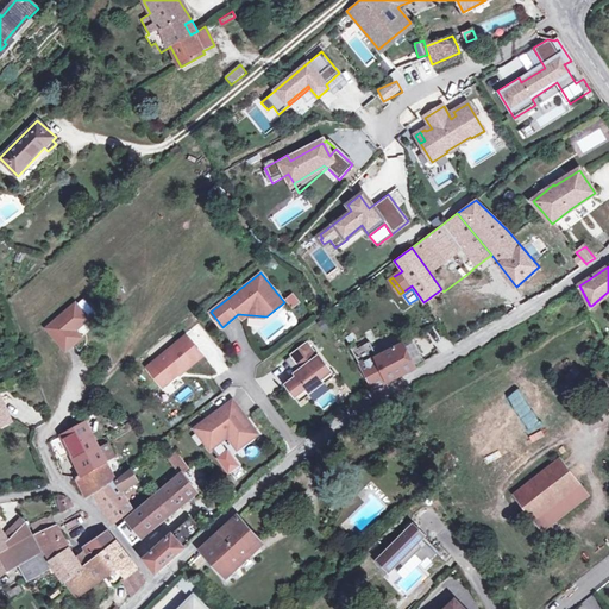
[(284,299),(292,308),(301,302),(294,292),(284,299)]
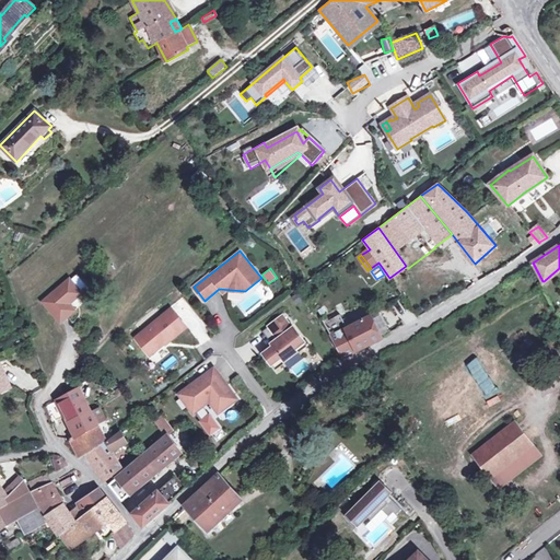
[(77,275),(70,280),(82,293),(86,290),(86,287),(77,275)]
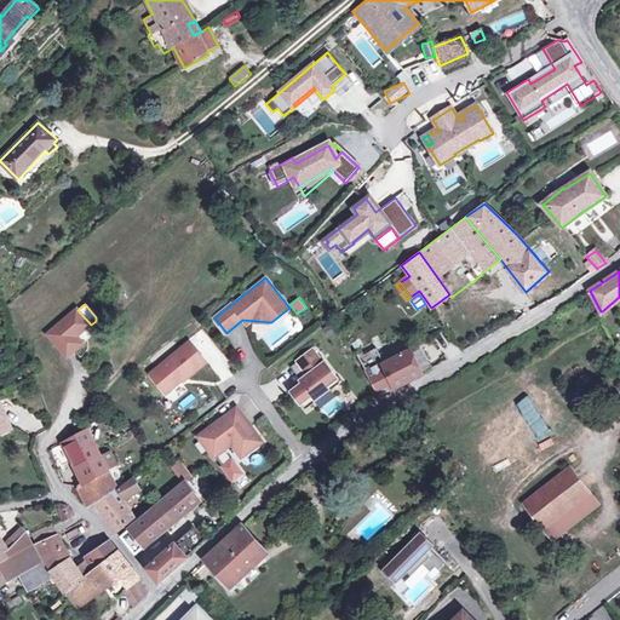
[(67,357),(82,344),(78,337),(76,336),(79,333),(80,334),(91,325),(78,310),(76,308),(46,333),(67,357)]
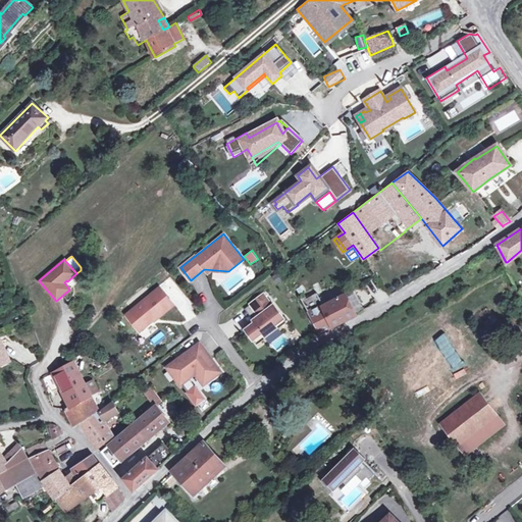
[(170,276),(161,282),(173,300),(183,294),(170,276)]
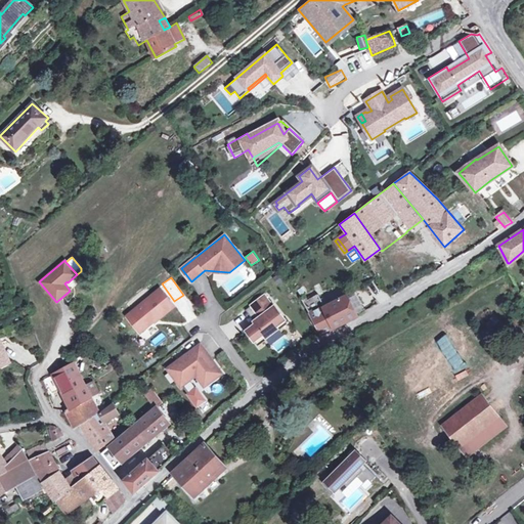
[(375,292),(379,303),(388,300),(384,289),(375,292)]
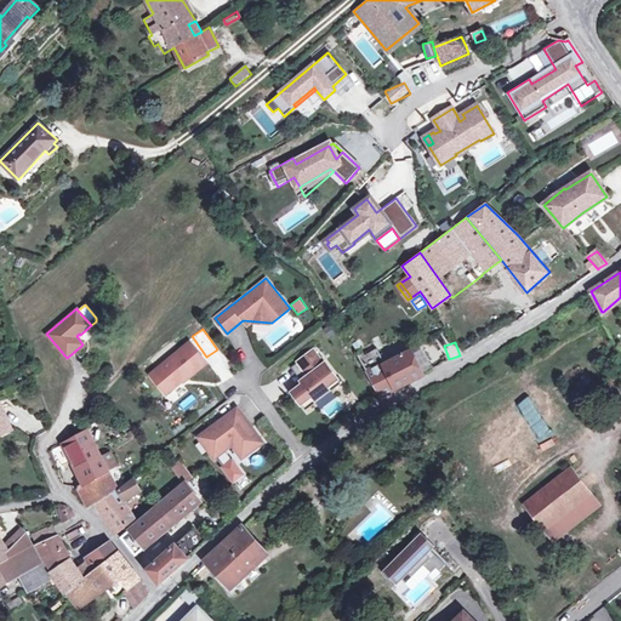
[(191,343),(152,374),(166,394),(206,363),(191,343)]
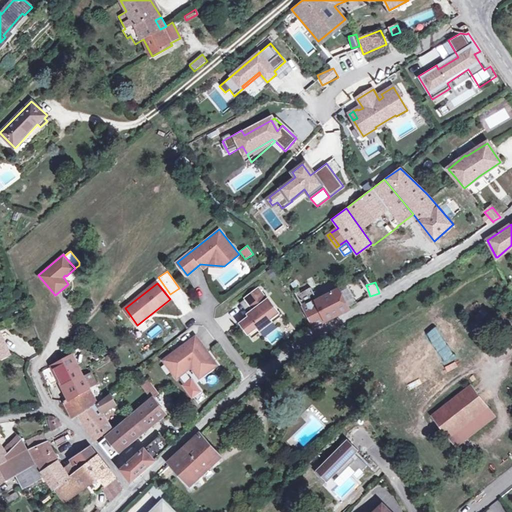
[(259,287),(246,298),(254,308),(246,313),(248,316),(240,323),(248,334),(258,326),(261,330),(273,321),(270,317),(277,311),(259,287)]
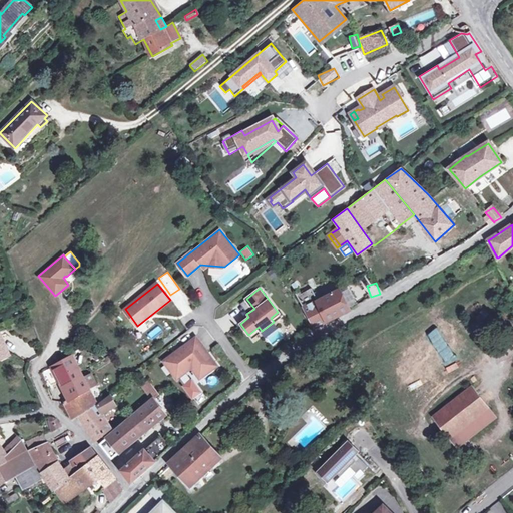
[(312,289),(297,297),(315,329),(350,310),(340,290),(318,301),(312,289)]
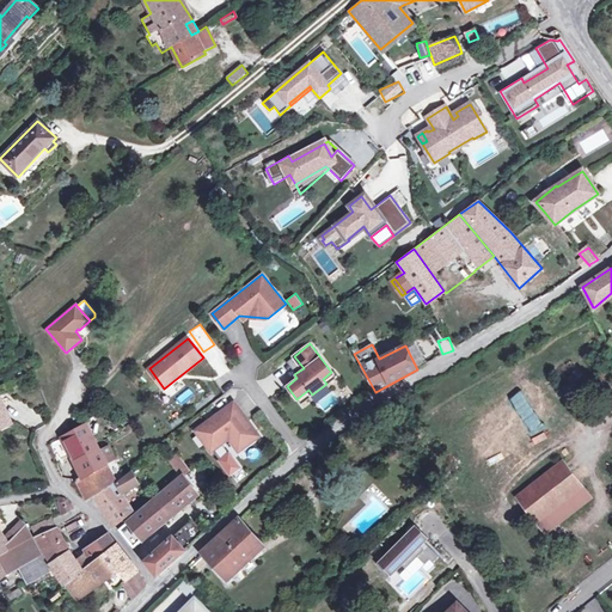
[(573,375),(567,379),(574,389),(579,384),(573,375)]
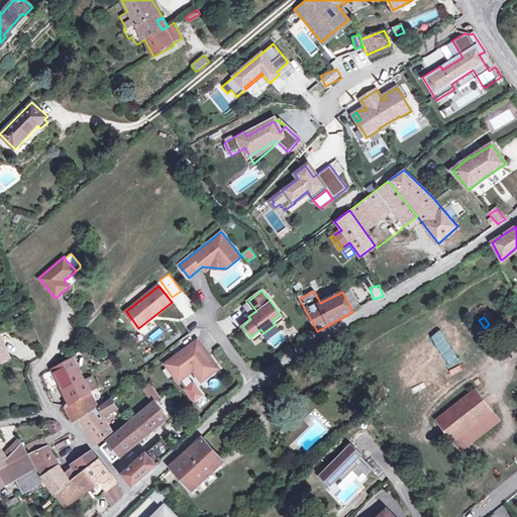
[(447,322),(417,347),(423,354),(453,330),(447,322)]
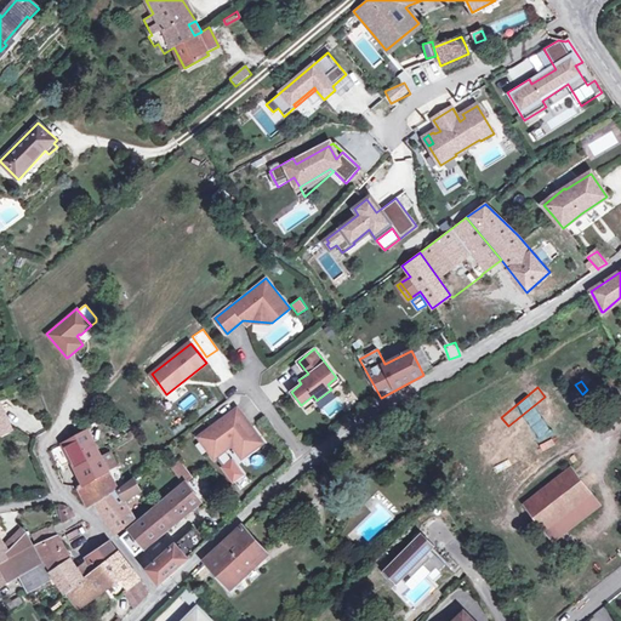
[(0,433),(11,429),(0,405),(0,433)]
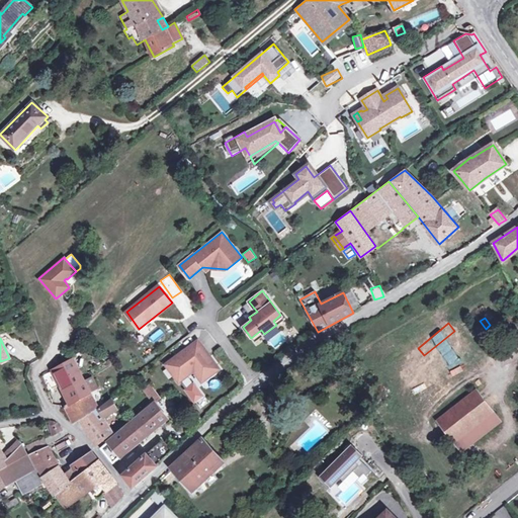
[(198,340),(165,363),(178,381),(194,370),(201,380),(219,368),(198,340)]
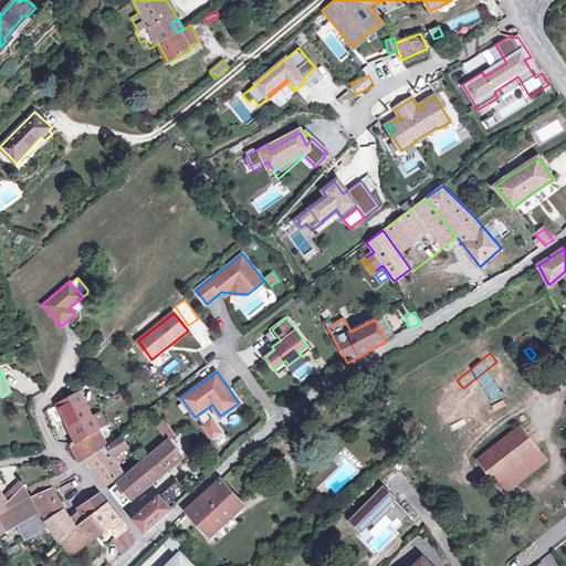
[(80,394),(58,406),(65,421),(75,441),(71,443),(80,462),(86,458),(87,459),(93,468),(102,481),(105,485),(107,484),(111,490),(109,490),(124,506),(184,458),(176,448),(169,441),(168,442),(124,478),(112,457),(127,448),(121,437),(106,447),(96,427),(104,422),(100,413),(92,417),(80,394)]
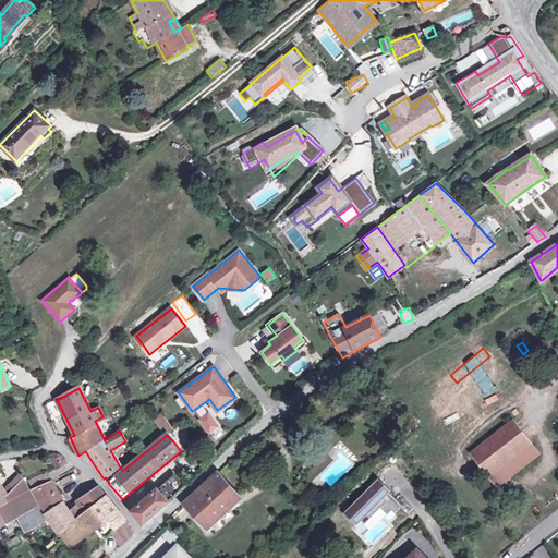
[(64,415),(57,400),(55,401),(44,407),(52,421),(64,415)]
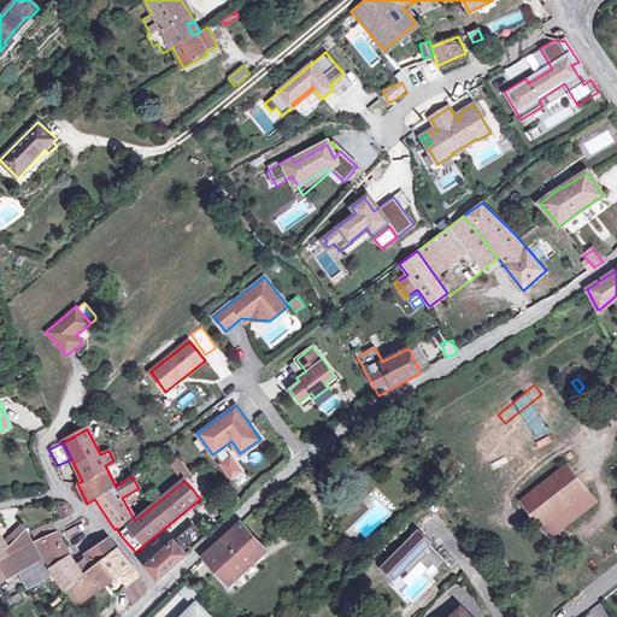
[(176,460),(171,464),(176,471),(181,468),(176,460)]
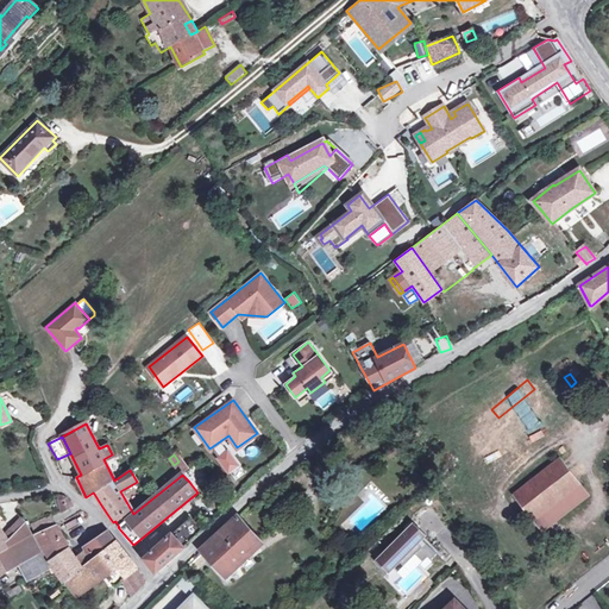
[(588,495),(579,483),(560,460),(516,496),(542,529),(588,495)]
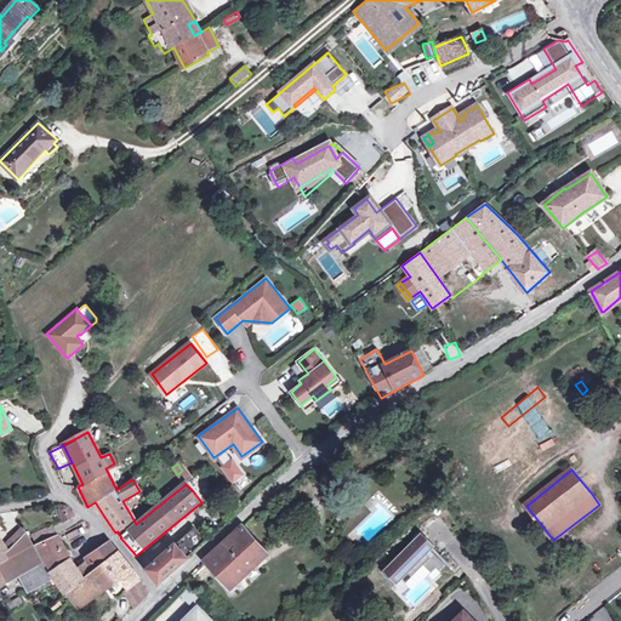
[(182,471),(177,474),(184,484),(189,480),(182,471)]
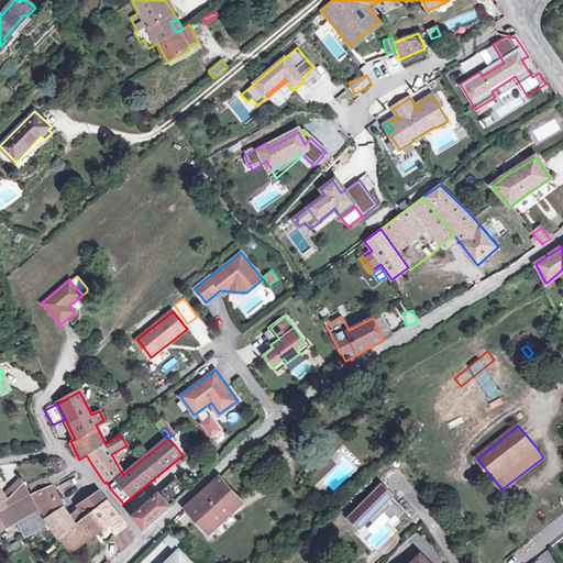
[(54,460),(53,460),(53,461),(53,462),(56,473),(65,466),(61,460),(58,459),(57,459),(56,459),(54,459),(54,460)]
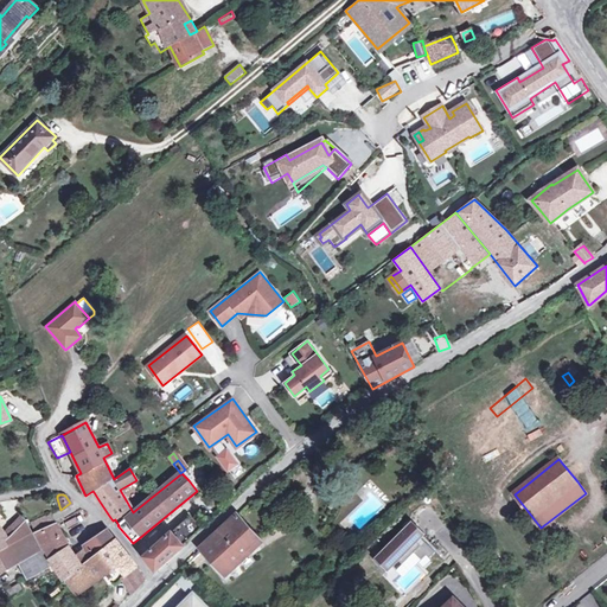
[(95,557),(82,567),(58,524),(56,525),(50,513),(32,522),(37,535),(42,543),(52,557),(49,558),(52,563),(65,581),(65,582),(75,594),(119,564),(127,575),(121,579),(132,595),(142,583),(145,580),(132,561),(119,544),(116,541),(107,530),(87,543),(95,557)]
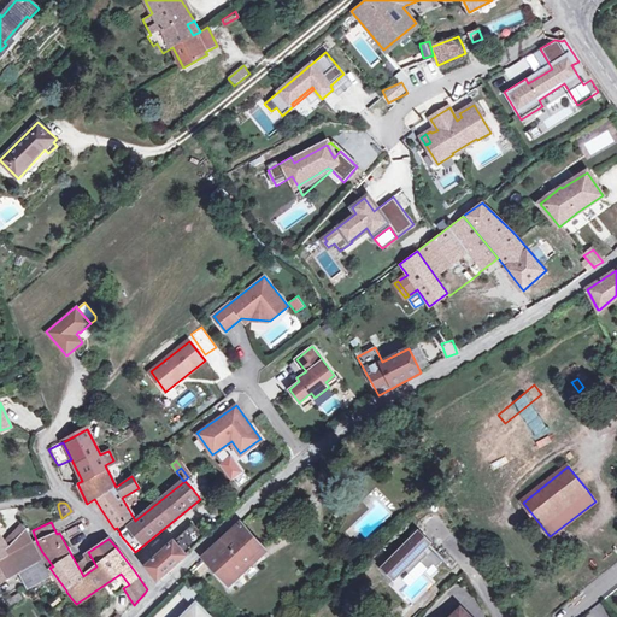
[(198,576),(210,563),(227,582),(265,548),(242,523),(205,558),(206,559),(194,571),(198,576)]
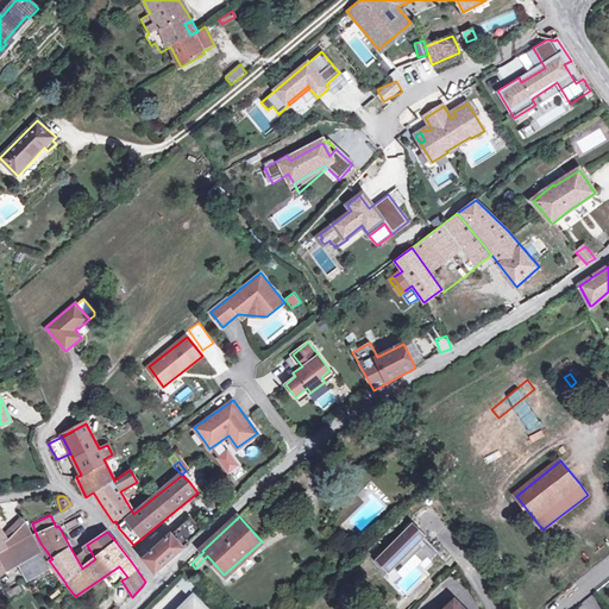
[(189,518),(176,528),(186,539),(199,528),(189,518)]
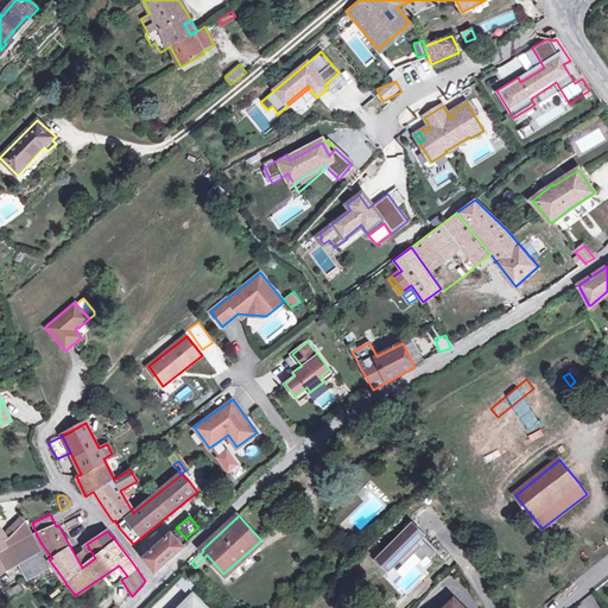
[(11,545),(20,563),(27,558),(40,550),(26,525),(25,523),(17,532),(8,542),(11,545)]
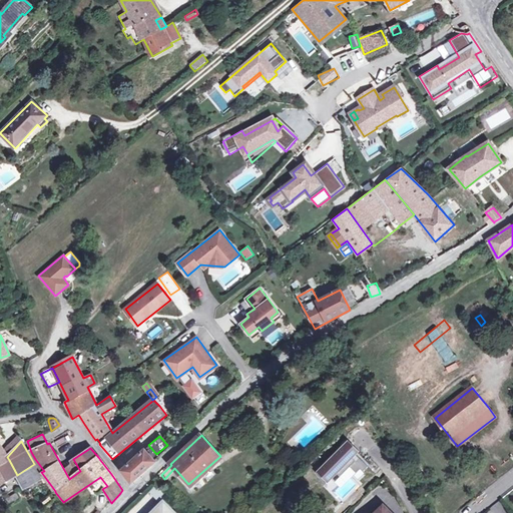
[(370,465),(348,443),(317,474),(326,483),(337,473),(340,477),(350,467),(356,473),(361,469),(363,471),(370,465)]
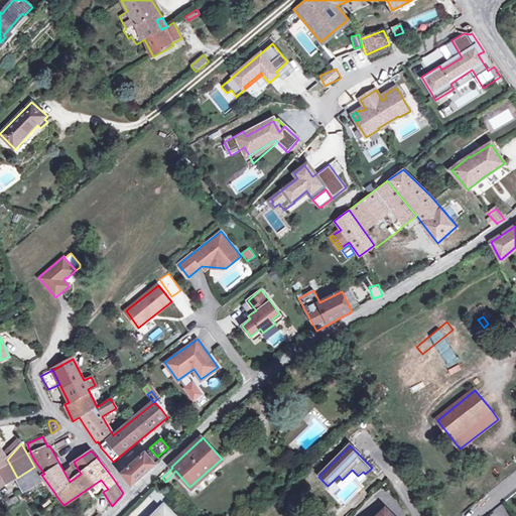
[(10,447),(4,455),(7,460),(14,452),(10,447)]
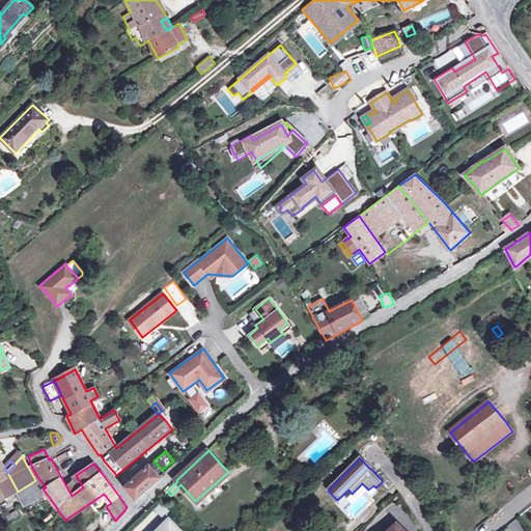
[(7,473),(4,468),(0,462),(0,501),(17,492),(18,492),(9,476),(7,473)]
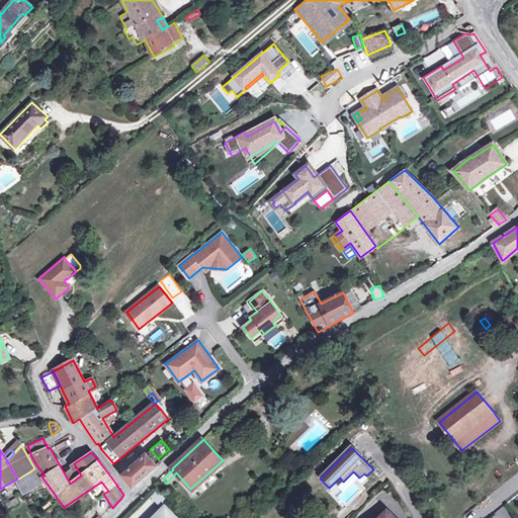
[(157,465),(147,454),(123,476),(134,488),(157,465)]
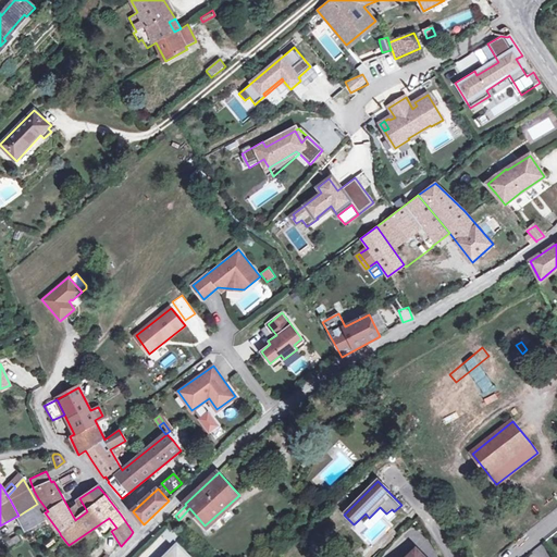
[(42,510),(37,504),(25,511),(29,518),(42,510)]
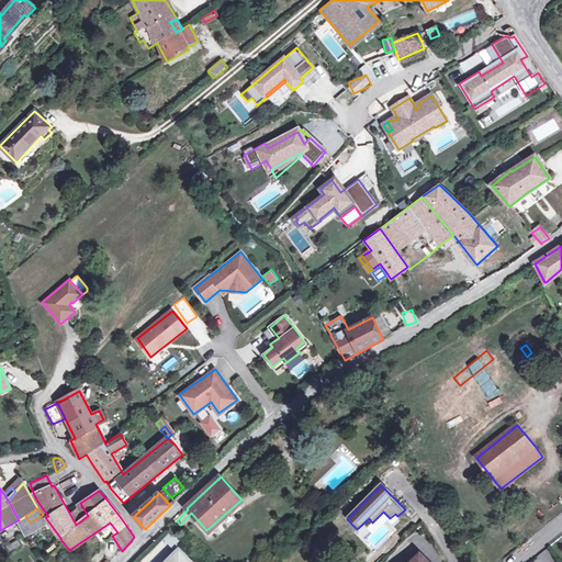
[(19,520),(18,520),(26,536),(27,535),(46,523),(43,515),(30,523),(25,516),(19,520)]
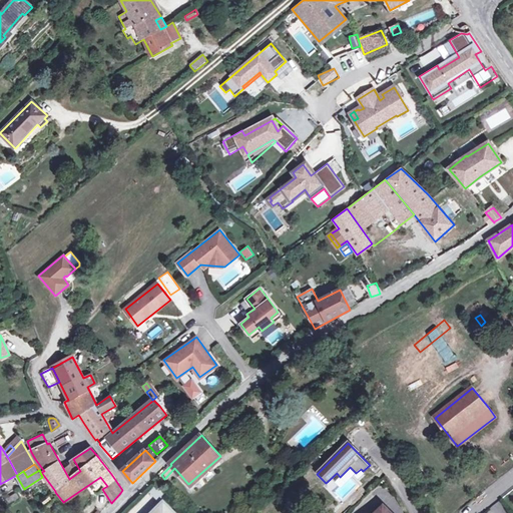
[(172,512),(162,502),(151,512),(172,512)]
